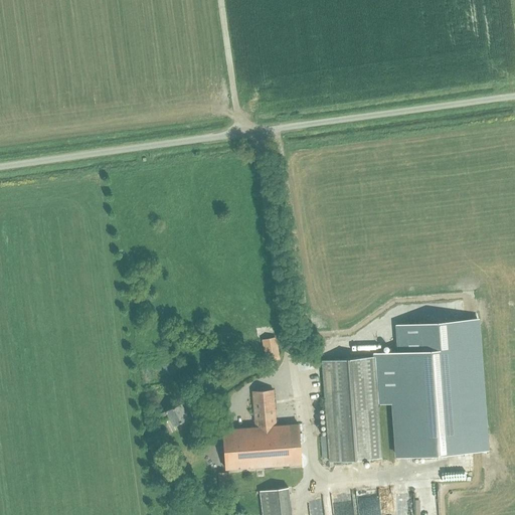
[(399,351),(373,353),(374,357),(377,404),(393,403),(397,457),(487,451),(477,319),(397,324),(399,351)]
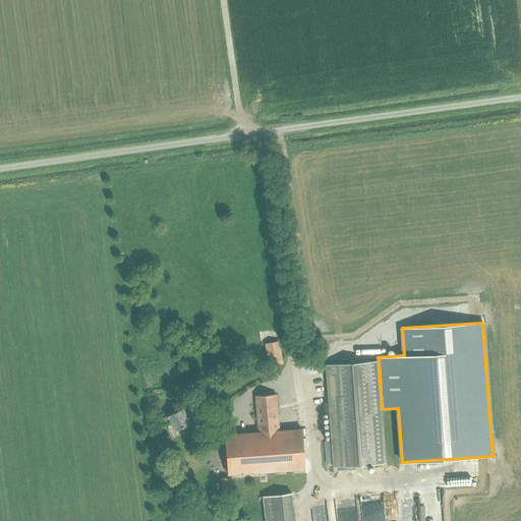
[(264,344),(268,367),(283,364),(279,341),(264,344)]
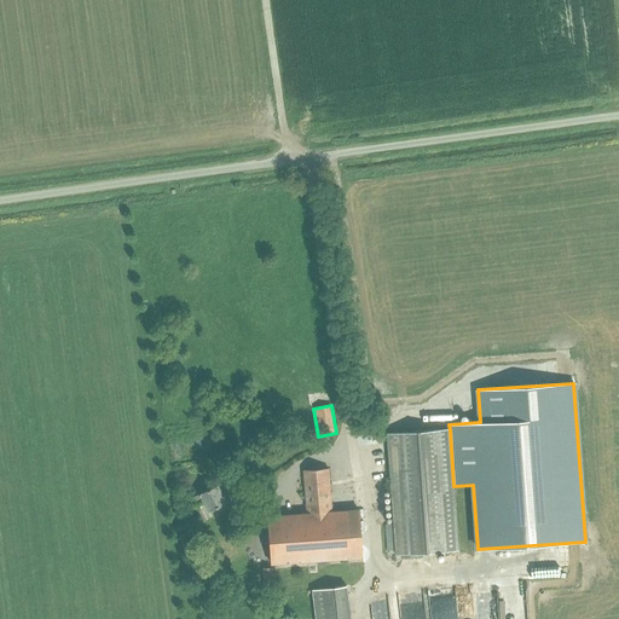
[(387,434),(395,555),(458,550),(453,486),(450,429),(387,434)]
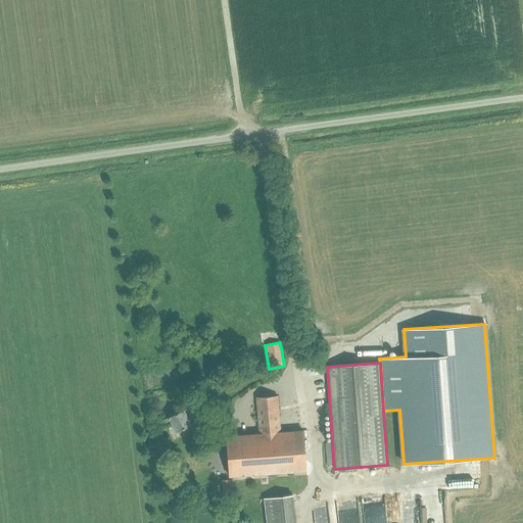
[(305,471),(302,430),(281,432),(278,396),(256,398),(258,433),(227,436),(230,477),(305,471)]
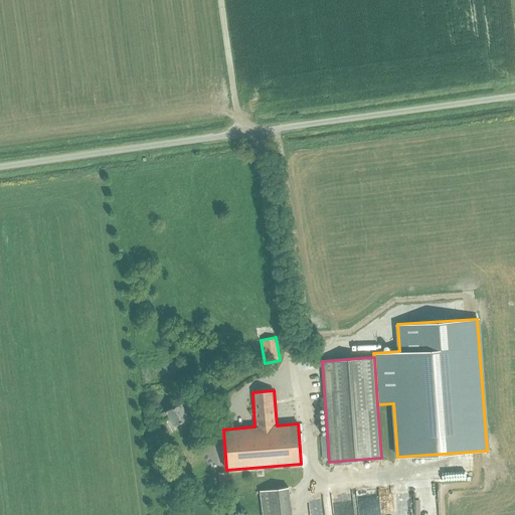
[(174,425),(200,411),(192,397),(160,414),(163,421),(170,417),(174,425)]
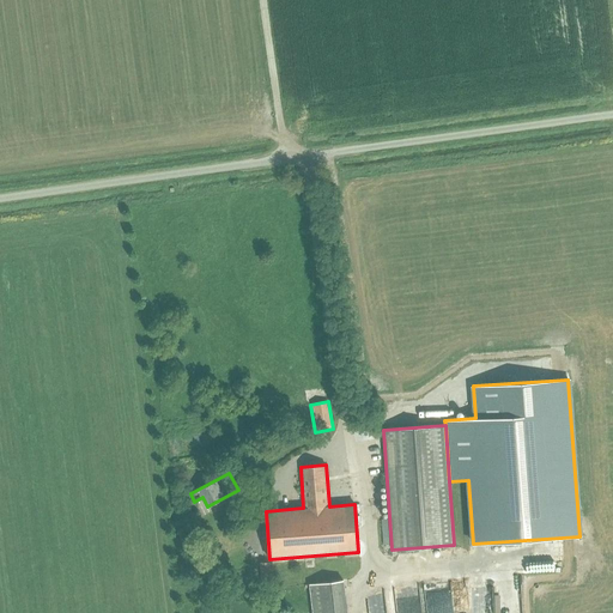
[(260,563),(262,583),(271,582),(269,562),(260,563)]
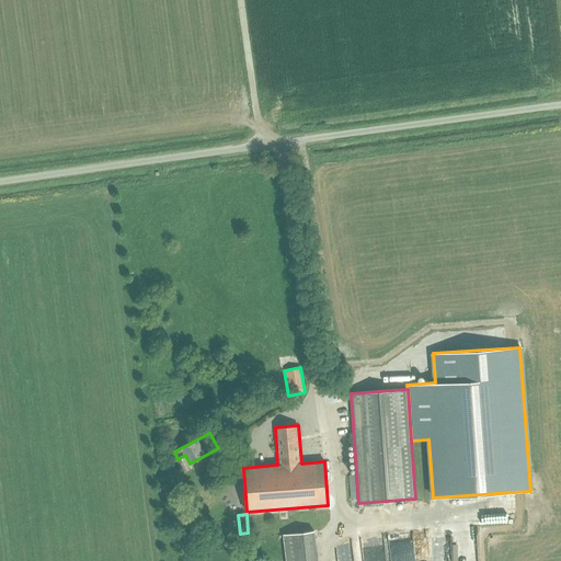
[(300,533),(283,535),(286,560),(317,560),(313,530),(300,533)]
